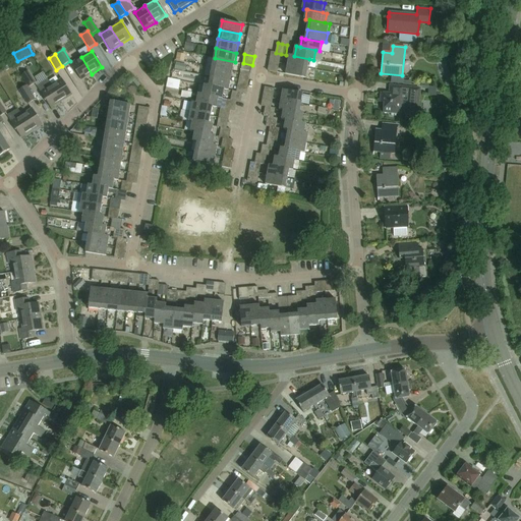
[(309,59),(294,56),(289,55),(288,64),(307,68),(309,59)]
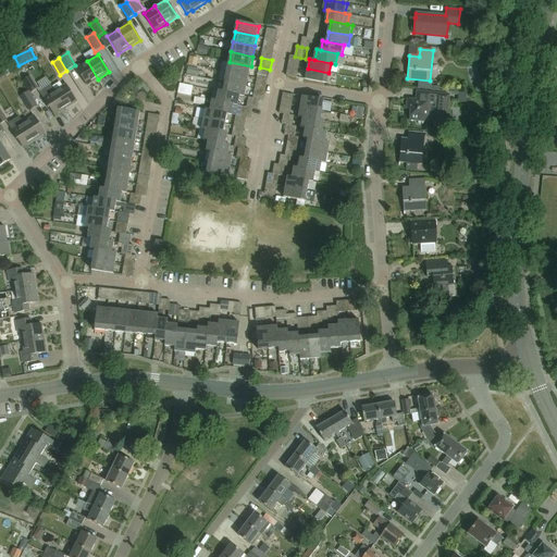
[(87,86),(98,79),(87,61),(75,69),(87,86)]
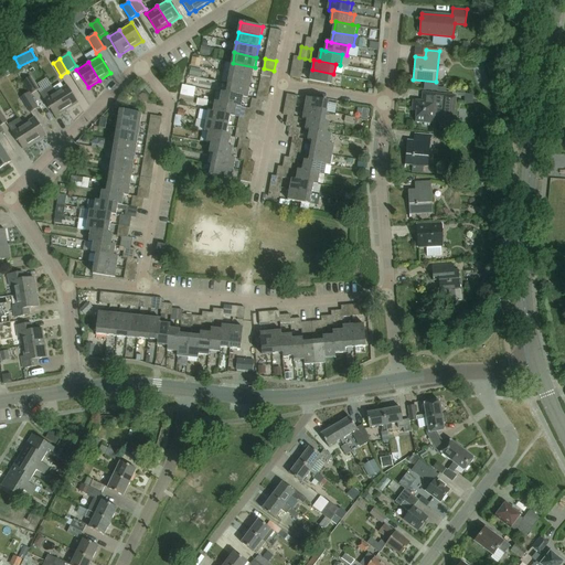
[(253,77),(255,67),(233,63),(231,73),(253,77)]
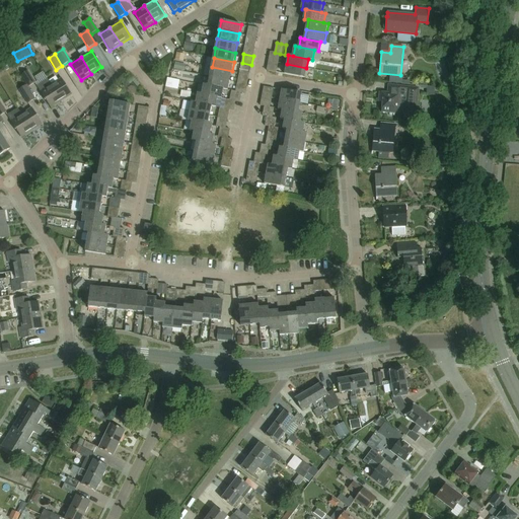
[(175,62),(173,69),(184,71),(186,65),(175,62)]
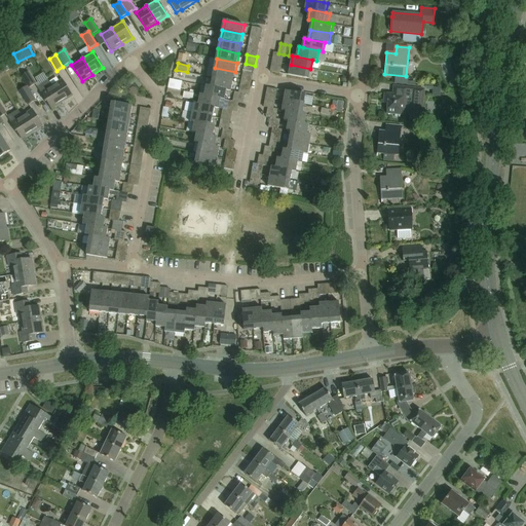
[(246,64),(243,74),(253,76),(255,66),(246,64)]
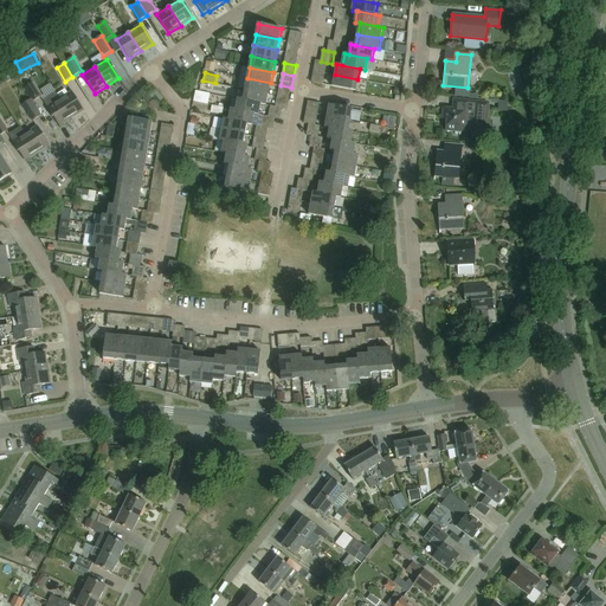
[(356,90),(358,79),(335,75),(333,85),(356,90)]
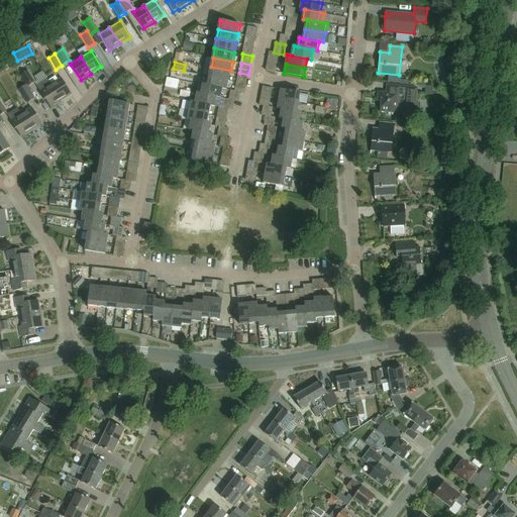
[(229,80),(231,71),(211,67),(209,76),(229,80)]
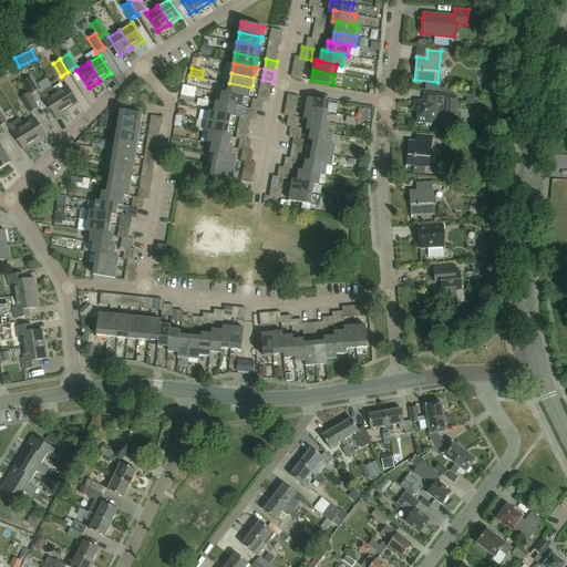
[(31,95),(39,91),(31,78),(23,82),(31,95)]
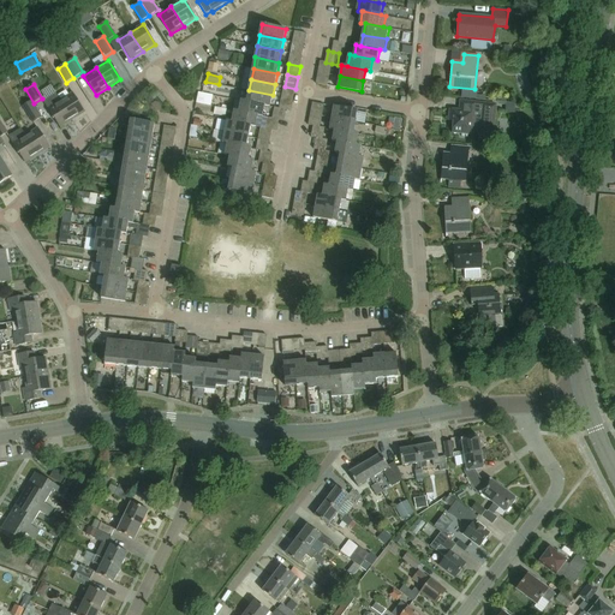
[(49,96),(58,91),(54,84),(45,89),(49,96)]
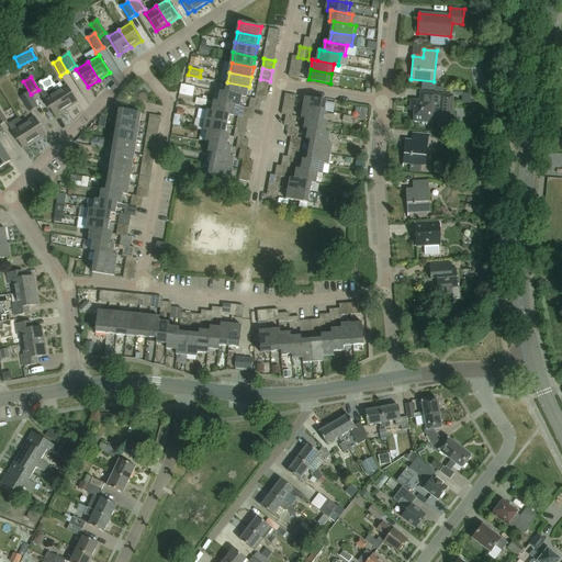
[(247,97),(249,87),(227,82),(225,92),(243,97),(247,97)]
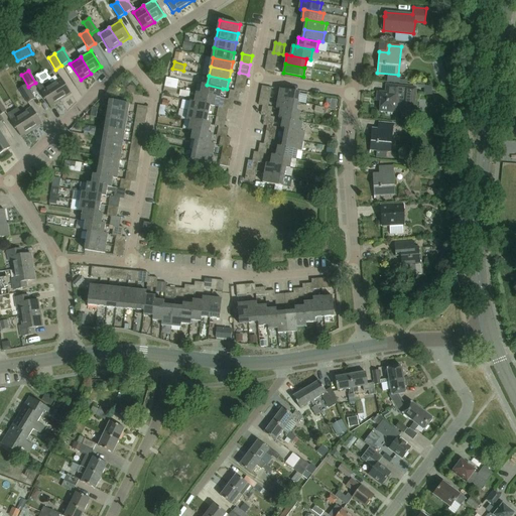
[(60,101),(72,95),(60,78),(50,85),(60,101)]
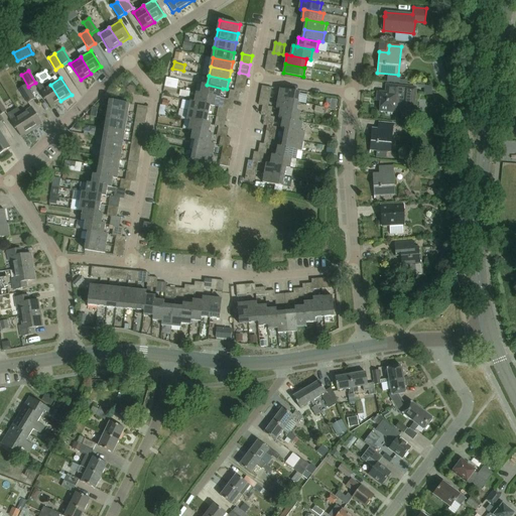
[(50,108),(60,101),(47,80),(36,87),(50,108)]
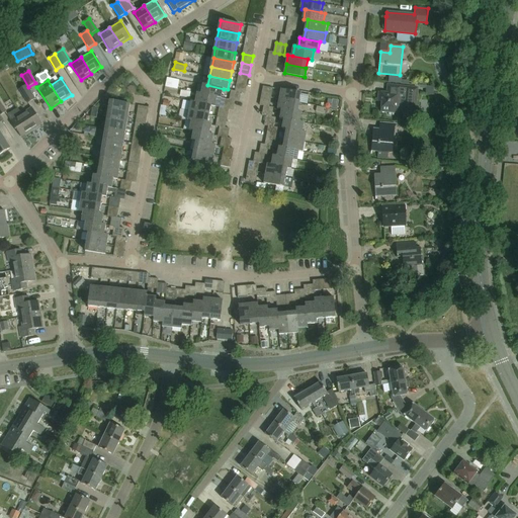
[(224,89),(207,85),(203,84),(201,94),(218,97),(222,98),(224,89)]
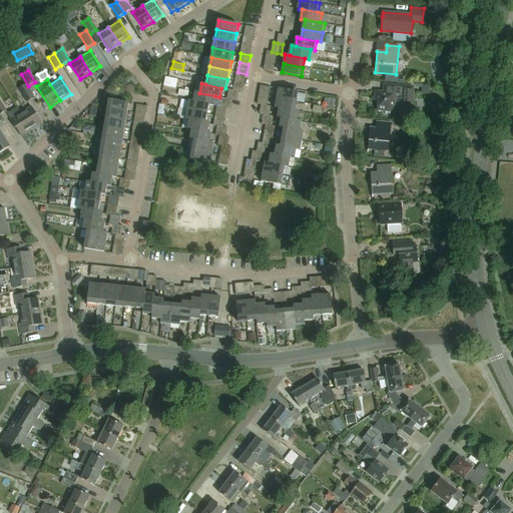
[(27,102),(35,97),(26,84),(19,89),(27,102)]
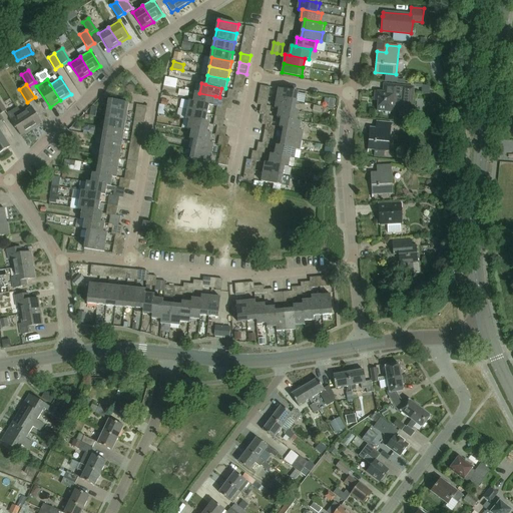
[(412,107),(414,87),(384,84),(384,93),(375,92),(374,101),(378,101),(377,111),(394,113),(395,106),(412,107)]
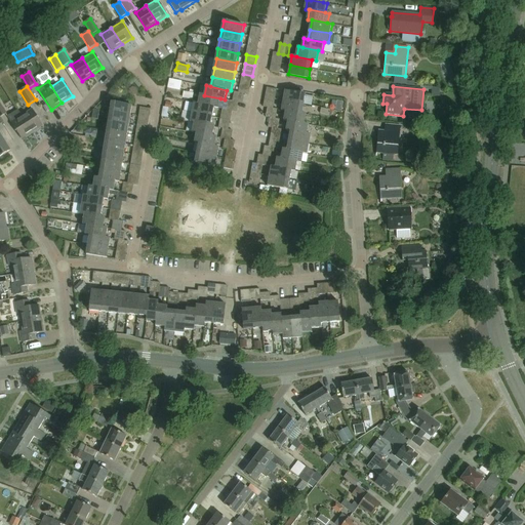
[(283,101),(304,105),(306,94),(285,90),(283,101)]
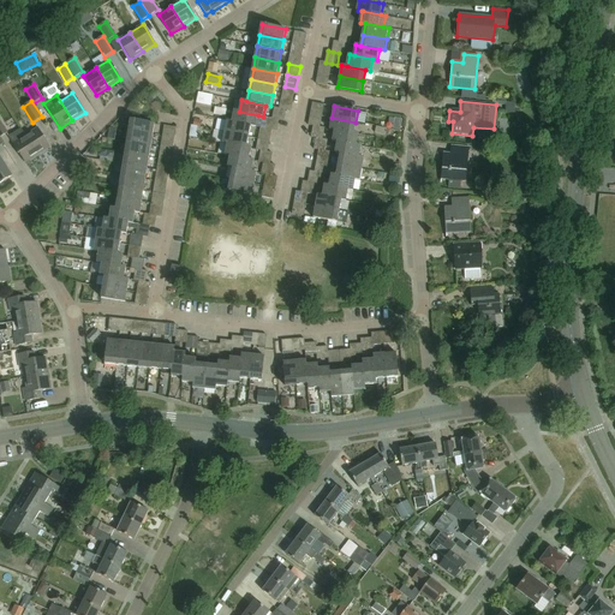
[(258,115),(239,112),(234,111),(232,121),(251,125),(256,126),(258,115)]
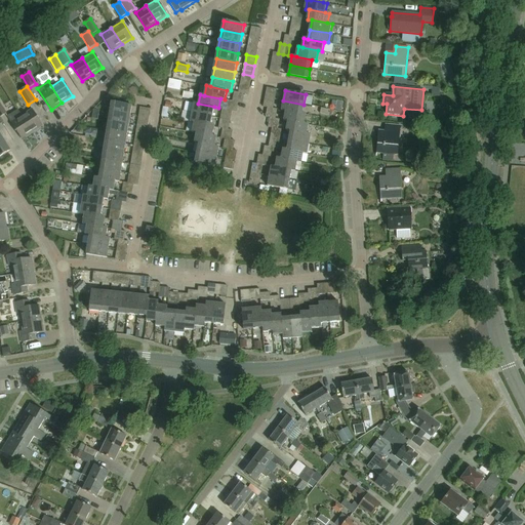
[(301,113),(304,105),(283,101),(281,109),(286,110),(301,113)]
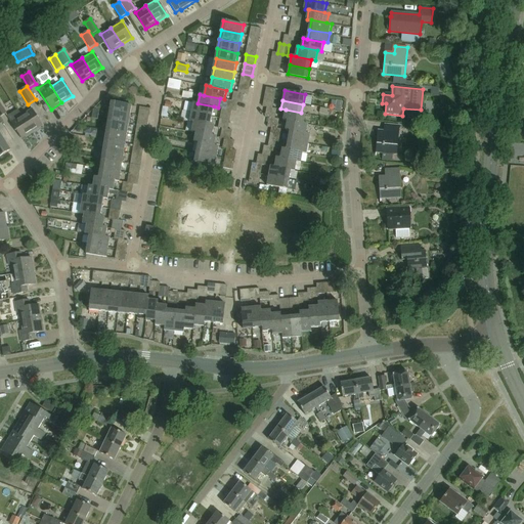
[(131,115),(132,105),(112,102),(110,112),(131,115)]
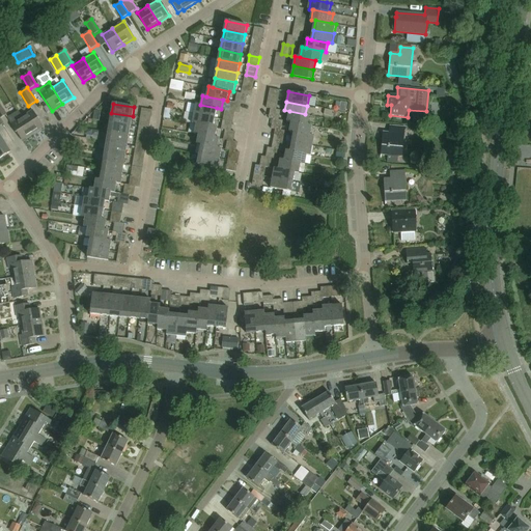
[(215,118),(217,108),(200,105),(196,104),(194,113),(215,118)]
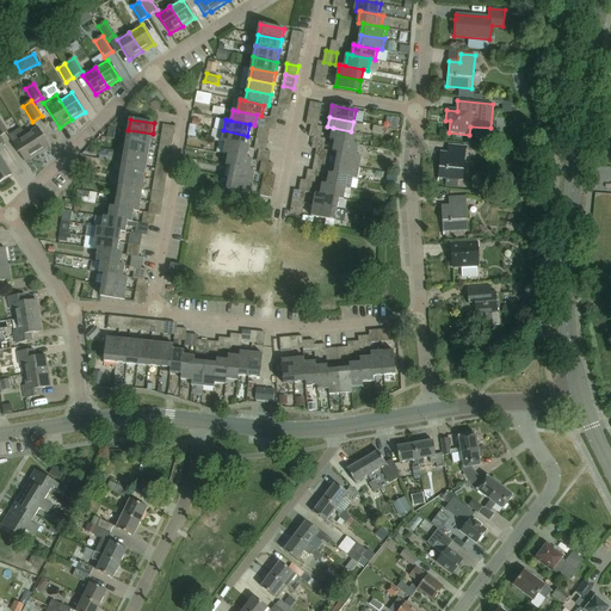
[(164,124),(162,136),(173,137),(176,127),(164,124)]
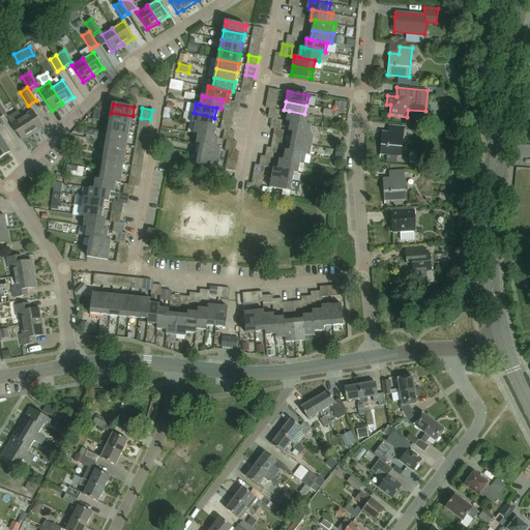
[(22,118),(32,135),(43,127),(32,111),(22,118)]
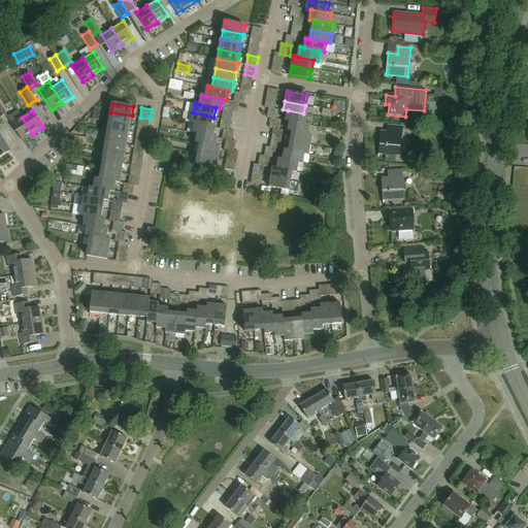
[(288,110),(286,120),(290,121),(305,124),(307,113),(303,113),(288,110)]
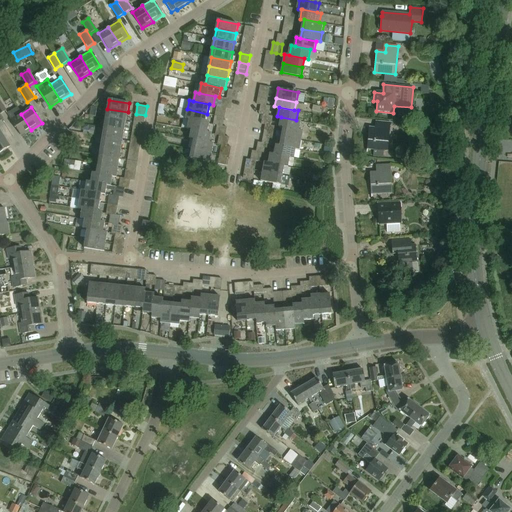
[(31,130),(21,114),(17,108),(7,114),(21,136),(31,130)]
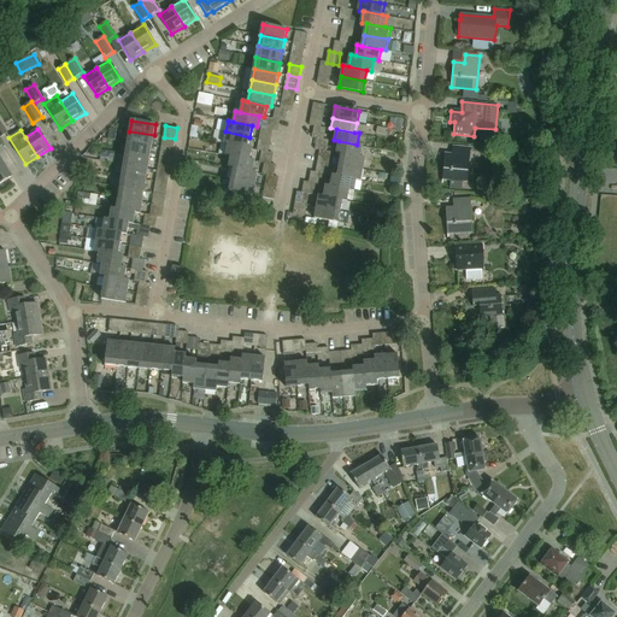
[(152,147),(154,135),(129,131),(128,142),(152,147)]
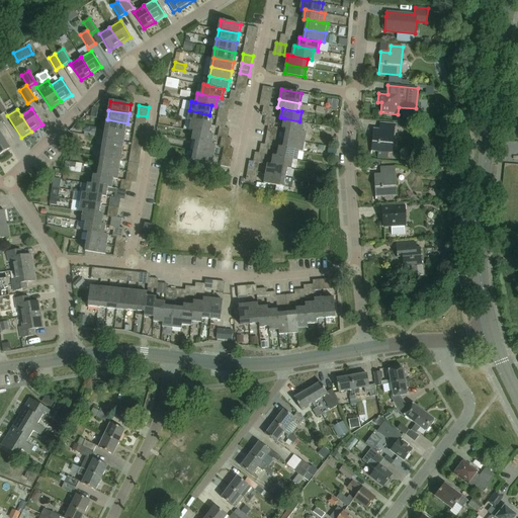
[(208,123),(209,115),(189,110),(187,119),(191,120),(208,123)]
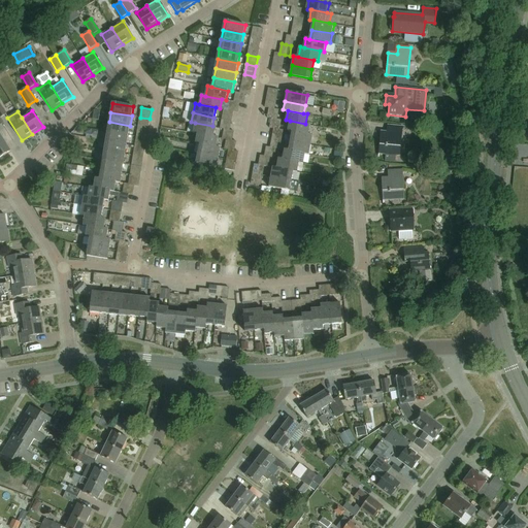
[(140,118),(138,127),(147,128),(149,128),(150,119),(140,118)]
